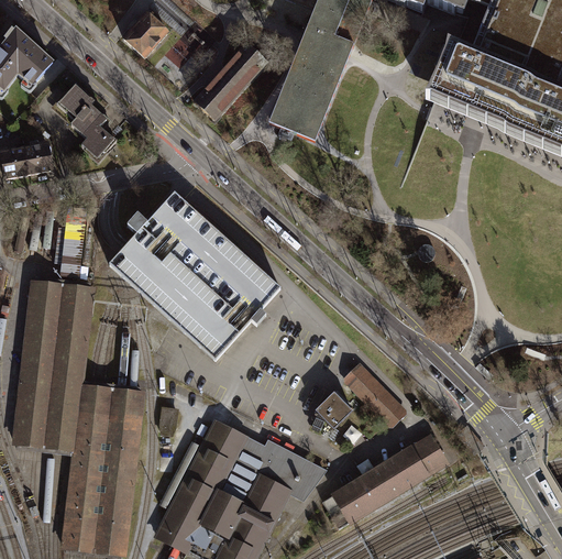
[(317,0),(304,35),(268,122),(315,140),(319,129),(349,54),(371,0),(317,0)]
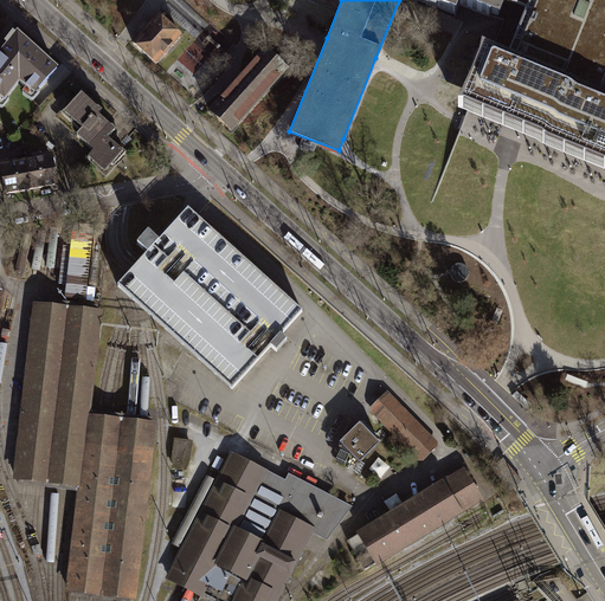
[(427,0),(436,4),(455,11),(459,1),(490,13),(495,1),(502,5),(504,0),(427,0)]
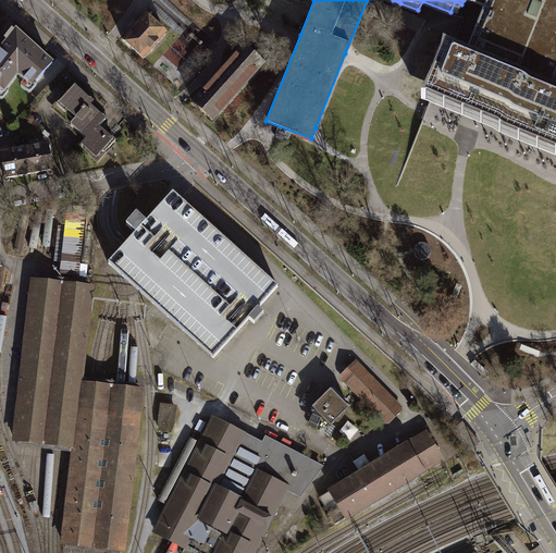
[(464,0),(461,4),(483,13),(467,53),(555,89),(555,0),(464,0)]
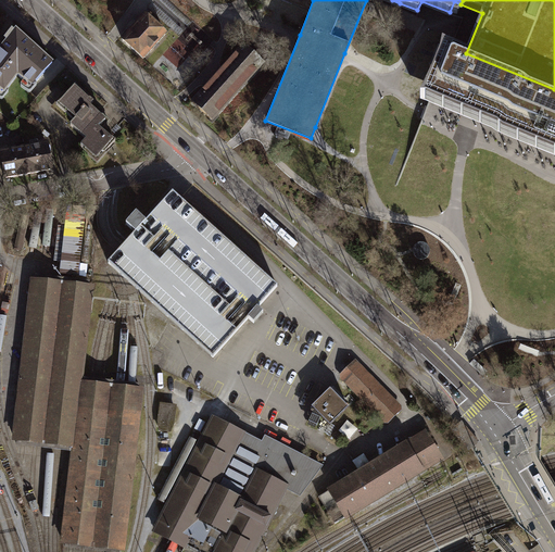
[(165,29),(144,11),(136,20),(133,16),(126,24),(129,27),(122,36),(142,54),(165,29)]
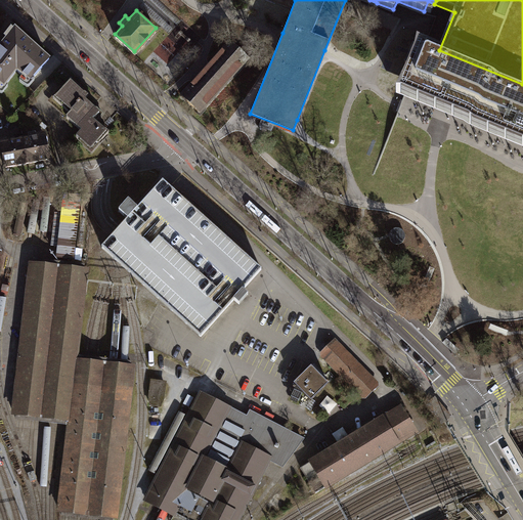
[(155,53),(168,63),(190,35),(177,25),(155,53)]
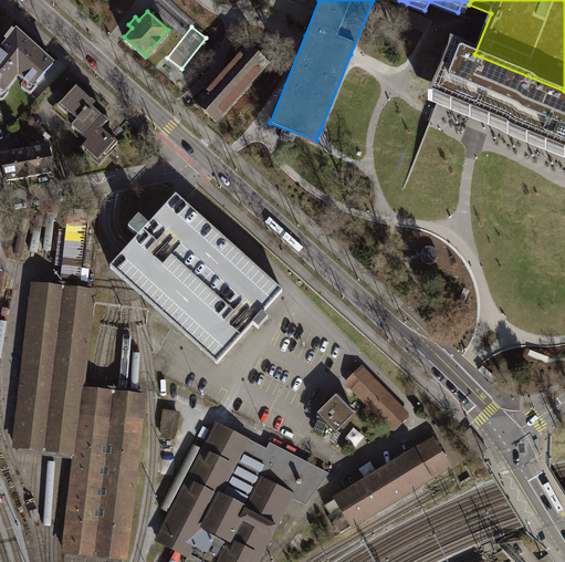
[(52,62),(16,28),(0,48),(0,86),(3,90),(17,72),(32,84),(52,62)]
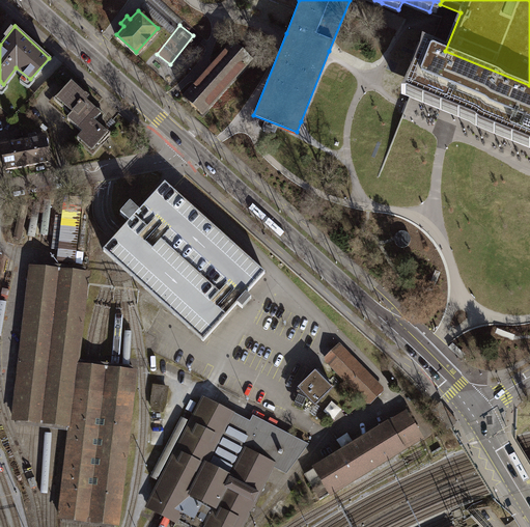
[(251,57),(232,40),(184,94),(202,111),(251,57)]
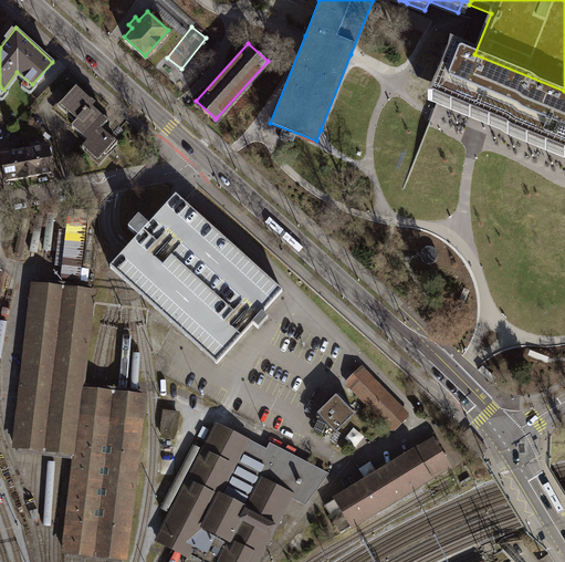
[(450,45),(427,101),(436,104),(480,121),(564,155),(564,91),(474,54),(456,48),(450,45)]
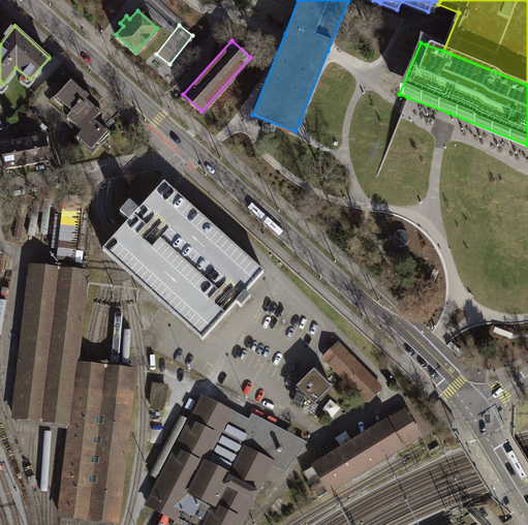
[(89,93),(70,76),(53,96),(70,112),(66,116),(82,130),(76,136),(92,149),(110,130),(95,117),(100,111),(85,97),(89,93)]
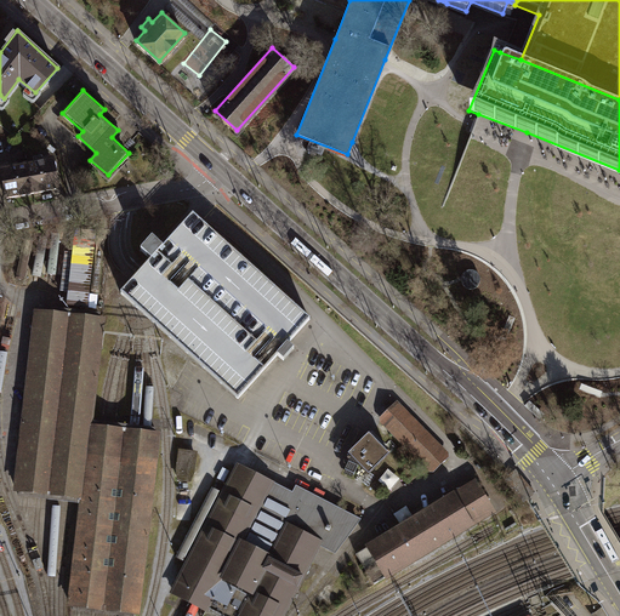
[(44,158),(27,161),(32,189),(58,184),(52,157),(49,157),(47,154),(43,155),(44,158)]
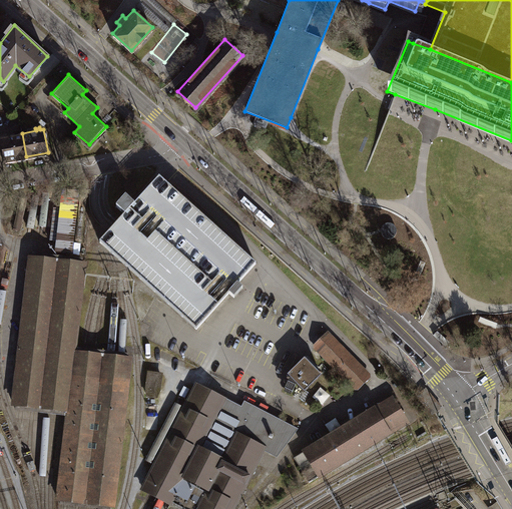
[(4,136),(0,137),(4,160),(26,156),(22,133),(8,135),(8,133),(4,134),(4,136)]
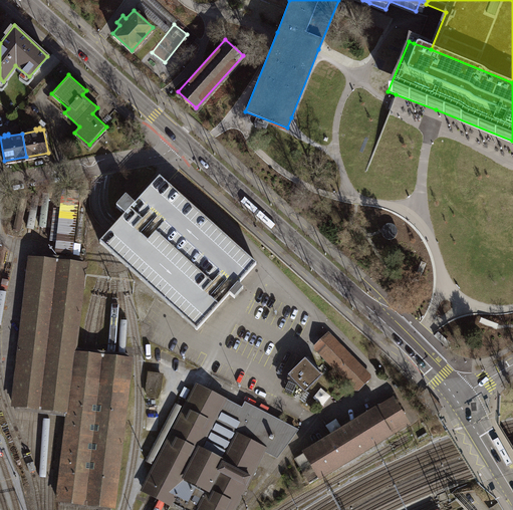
[(238,281),(256,260),(159,174),(134,201),(132,199),(130,197),(125,193),(115,204),(124,211),(119,216),(114,222),(99,239),(157,291),(196,326),(229,290),(234,295),(242,285),(238,281)]
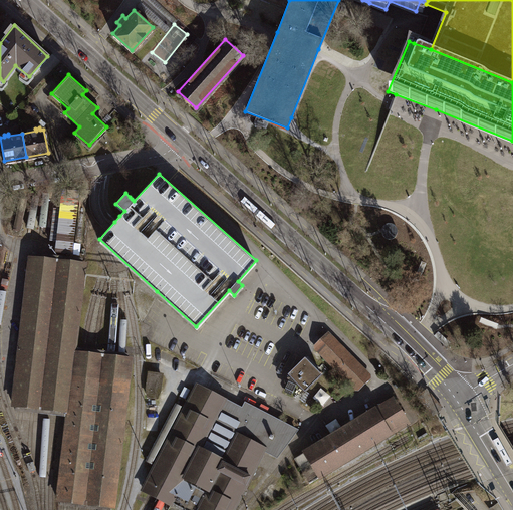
[(67,408),(57,496),(66,497),(77,498),(85,499),(93,500),(105,502),(113,503),(131,356),(121,355),(110,353),(101,353),(94,352),(82,350),(73,349),(83,261),(75,261),(64,259),(56,258),(49,258),(38,256),(30,255),(13,402),(21,403),(32,404),(40,405),(47,406),(58,407),(67,408)]
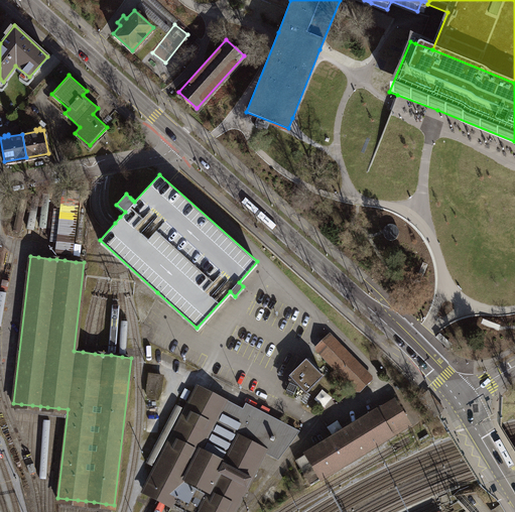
[(352,386),(358,393),(375,377),(331,332),(314,348),(352,386)]
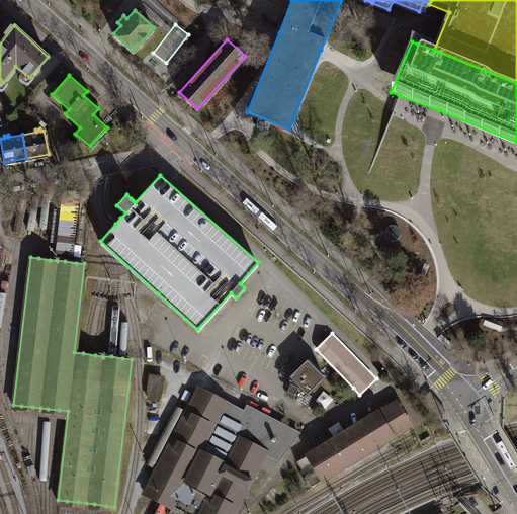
[(307,360),(291,375),(294,378),(307,391),(323,375),(307,360)]
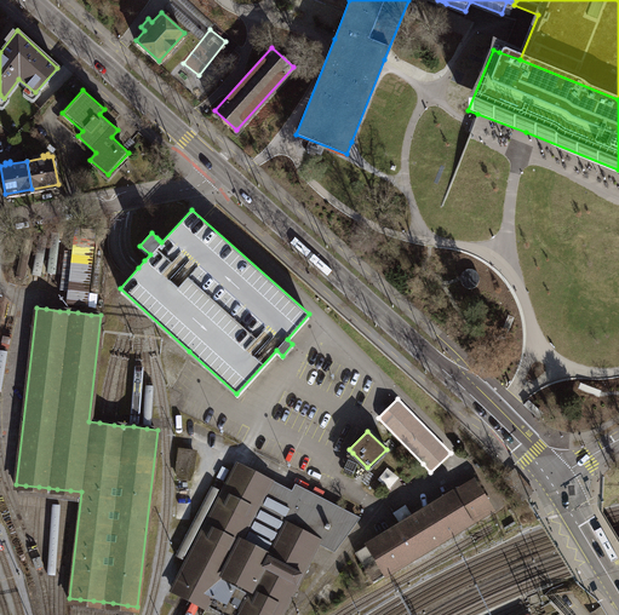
[(193,466),(195,450),(178,448),(176,464),(177,475),(189,476),(193,466)]
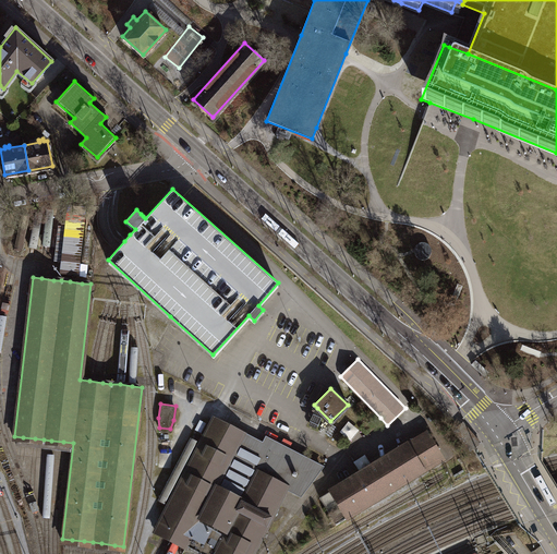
[(250,553),(286,484),(300,491),(321,464),(303,455),(266,435),(263,441),(253,435),(244,431),(234,426),(225,421),(214,416),(155,529),(165,533),(176,540),(185,544),(203,553),(250,553)]
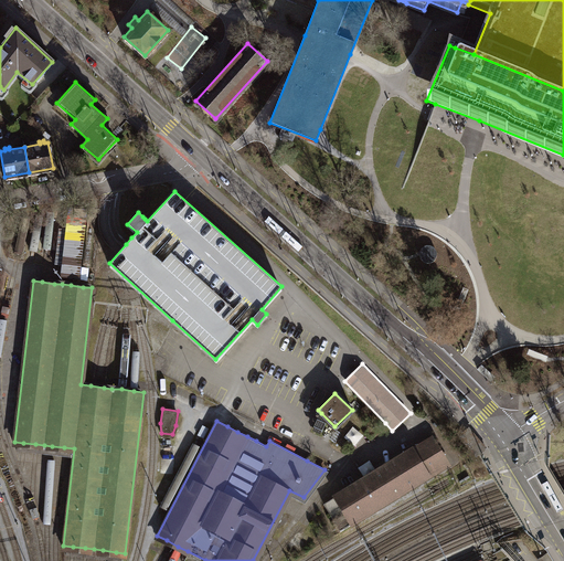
[(337,427),(330,436),(334,440),(341,431),(338,427),(337,427)]
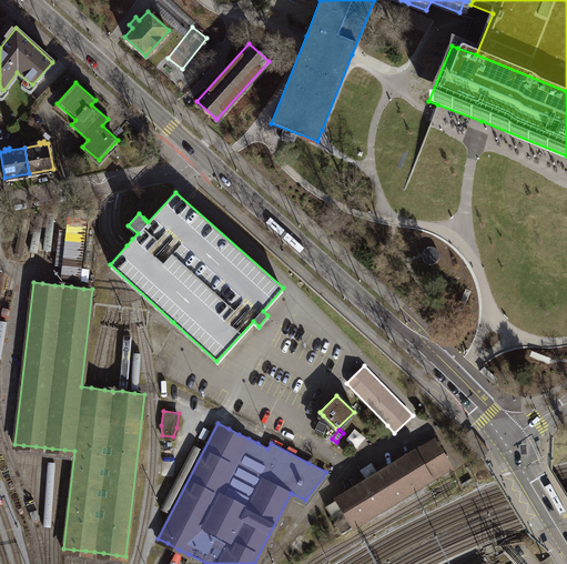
[(452,469),(434,440),(417,450),(386,469),(384,471),(333,501),(335,504),(326,509),(337,526),(345,521),(350,527),(351,530),(402,500),(435,480),(449,471),(452,469)]
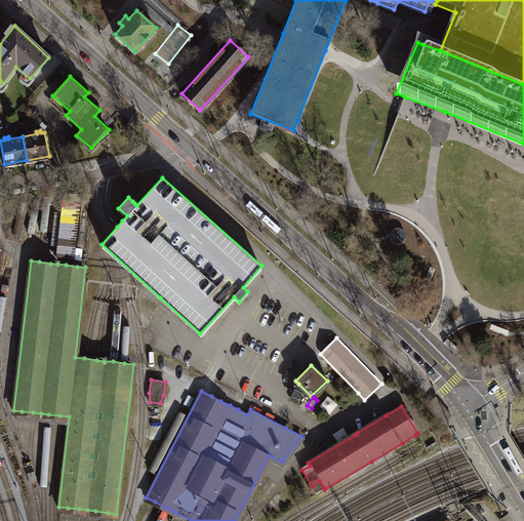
[(157,453),(152,463),(158,466),(163,456),(157,453)]
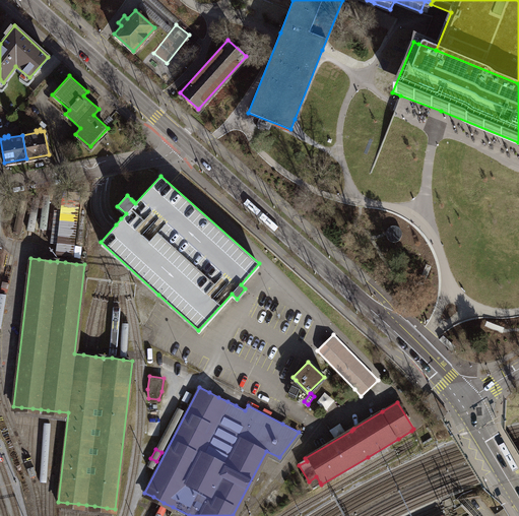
[(511,515),(504,504),(495,511),(498,515),(511,515)]
